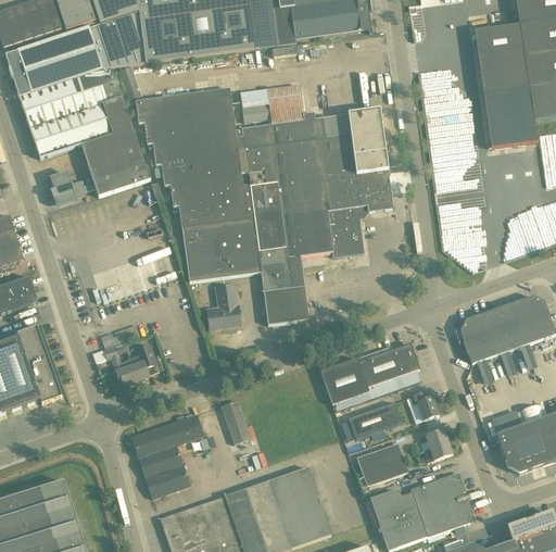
[(66,28),(96,19),(89,0),(29,0),(0,10),(0,36),(3,46),(64,25),(66,28)]
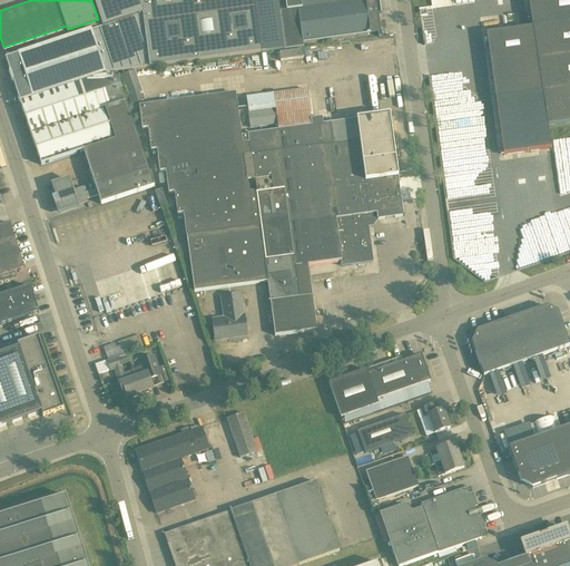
[(99,70),(106,69),(261,48),(254,0),(94,0),(102,23),(6,56),(20,96),(99,70)]
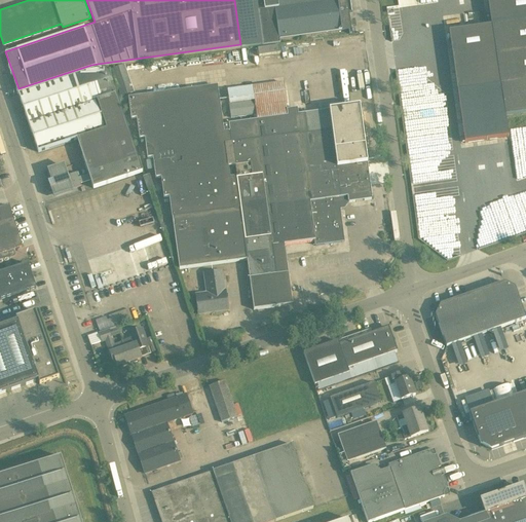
[(258,0),(263,41),(280,39),(279,36),(350,26),(347,0),(258,0)]
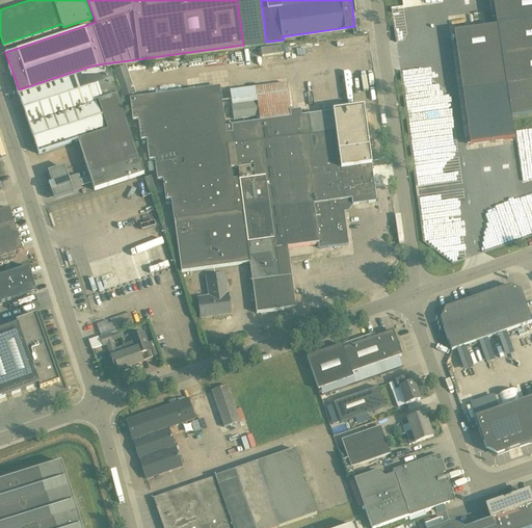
[(494,0),(497,19),(454,24),(456,40),(457,51),(459,68),(466,111),(470,139),(514,132),(511,113),(531,109),(531,0),(494,0)]
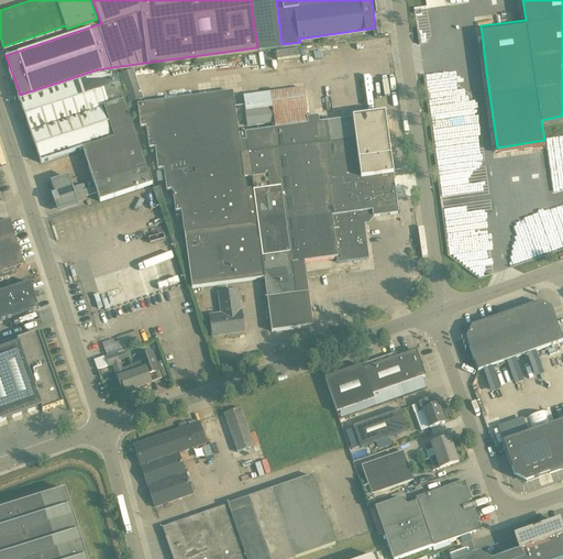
[(277,56),(299,53),(298,45),(276,48),(277,56)]
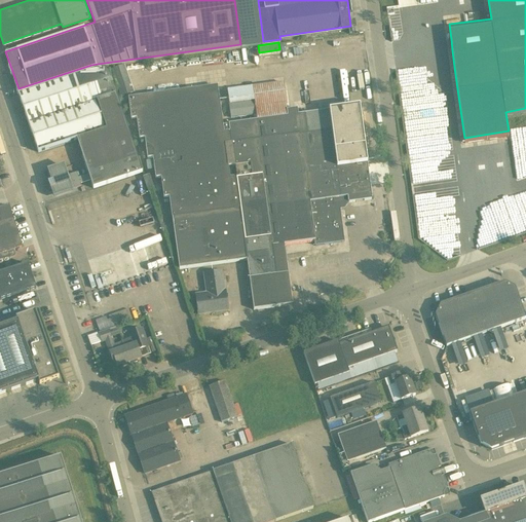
[(120,95),(134,89),(124,62),(111,67),(120,95)]
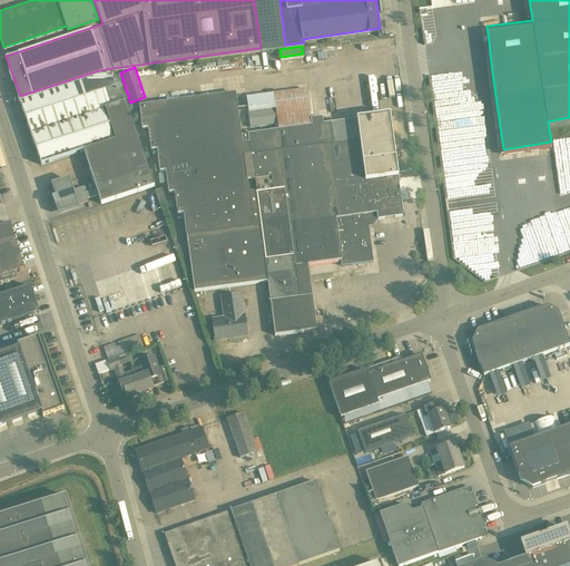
[(30,128),(125,97),(116,70),(106,70),(106,69),(99,70),(20,96),(20,98),(30,128)]
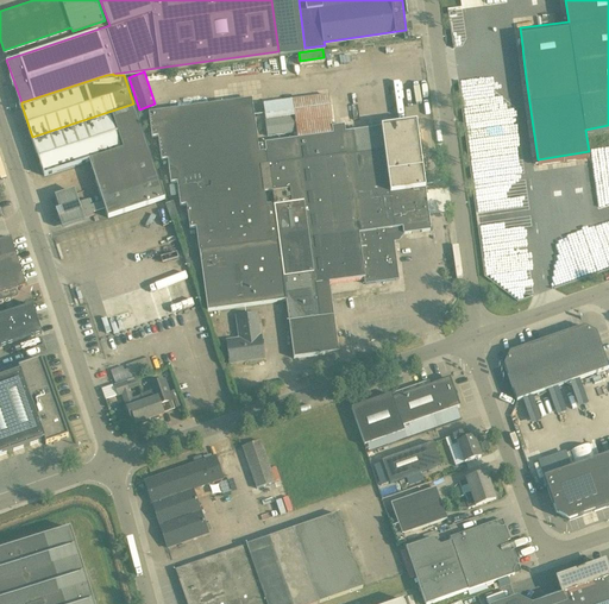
[(265,148),(259,149),(253,105),(230,108),(228,99),(149,109),(152,133),(158,132),(162,156),(168,156),(171,178),(177,178),(180,202),(187,201),(189,225),(196,224),(199,246),(201,262),(207,307),(267,299),(286,296),(288,318),(293,354),(338,348),(333,312),(319,313),(315,281),(364,274),(365,280),(399,276),(393,231),(431,226),(425,186),(416,119),(381,124),(345,129),(344,121),(332,124),(328,93),(293,98),(263,101),(265,118),(268,133),(296,130),(297,136),(294,136),(293,132),(269,136),(269,139),(264,139),(265,148)]
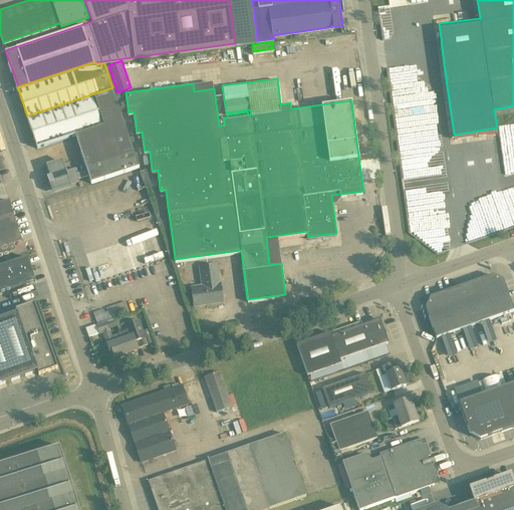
[(112,87),(27,115),(37,146),(75,133),(86,167),(76,170),(75,165),(66,168),(64,162),(49,167),(51,173),(47,174),(49,182),(52,181),(54,187),(79,178),(78,176),(88,173),(91,181),(140,165),(112,87)]
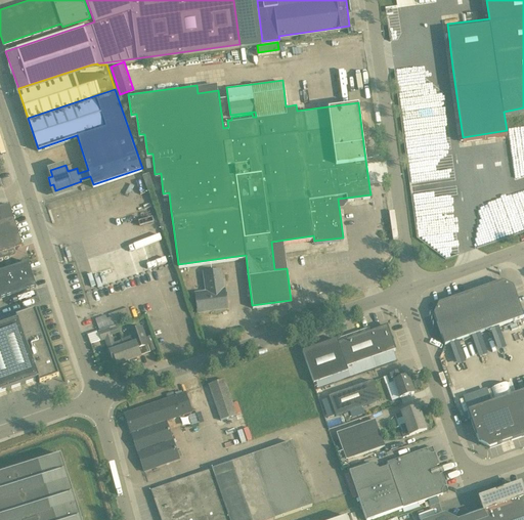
[(146,185),(153,183),(148,171),(142,173),(146,185)]
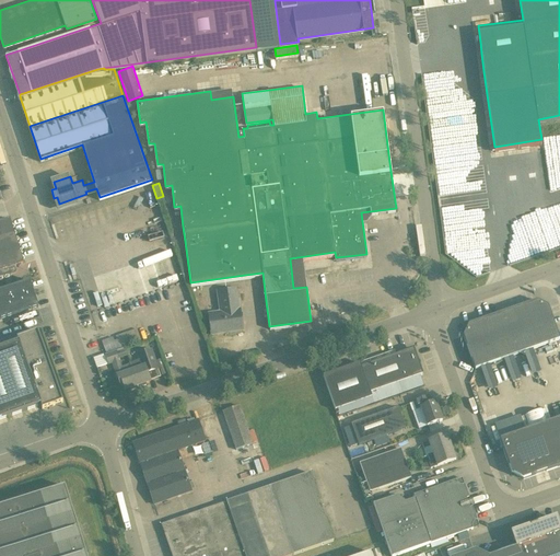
[(0,273),(13,269),(11,264),(12,264),(23,259),(19,245),(10,216),(0,218),(0,273)]
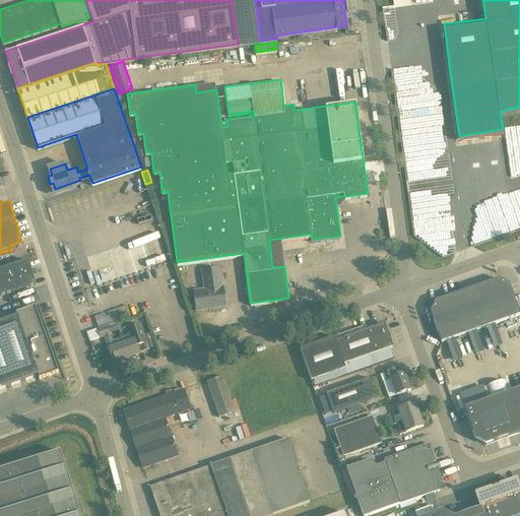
[(0,293),(35,281),(27,258),(3,265),(0,266),(0,293)]
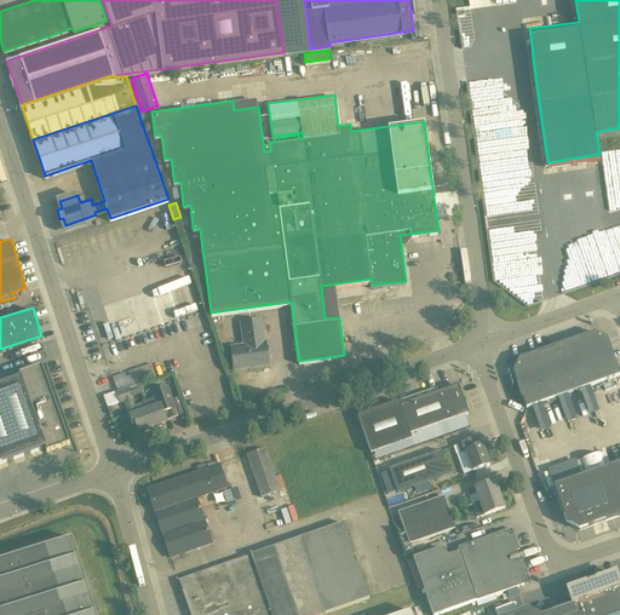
[(262,319),(260,316),(241,319),(244,342),(231,344),(234,366),(269,361),(265,337),(265,338),(262,319)]
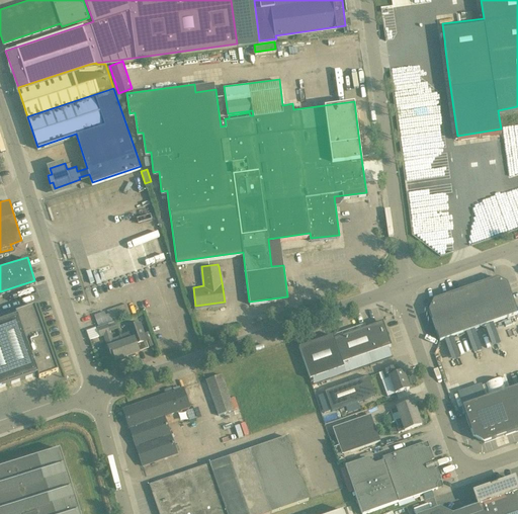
[(434,296),(428,307),(430,311),(439,338),(517,311),(507,280),(507,279),(496,274),(434,296)]
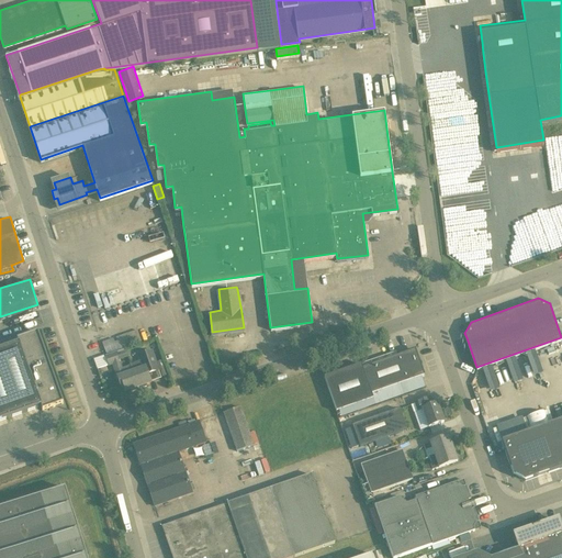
[(107,348),(139,336),(136,326),(102,338),(107,348)]
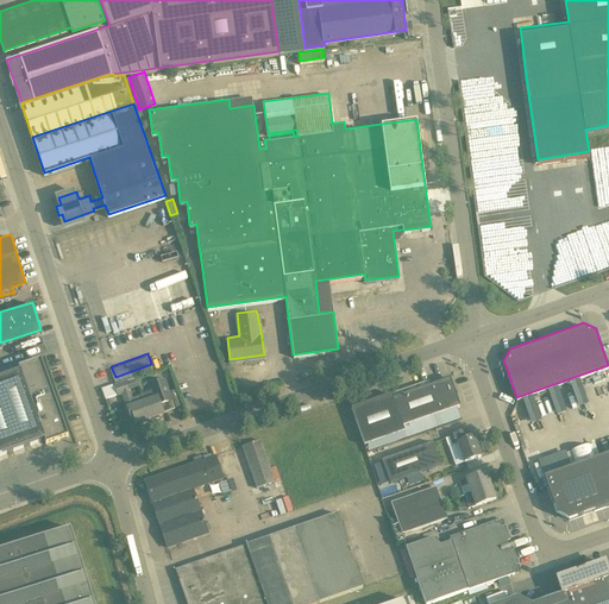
[(0,451),(44,436),(45,441),(67,433),(41,357),(19,364),(20,369),(0,375),(0,451)]
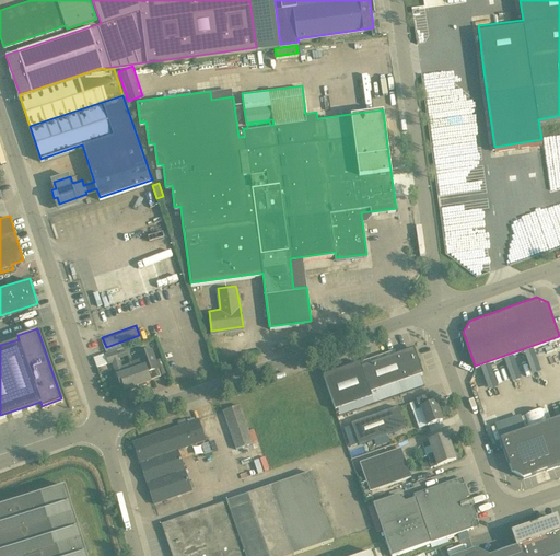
[(132,367),(131,368),(125,370),(119,356),(127,352),(125,344),(94,355),(97,363),(107,360),(107,362),(112,360),(118,380),(121,379),(125,386),(137,382),(132,367)]
